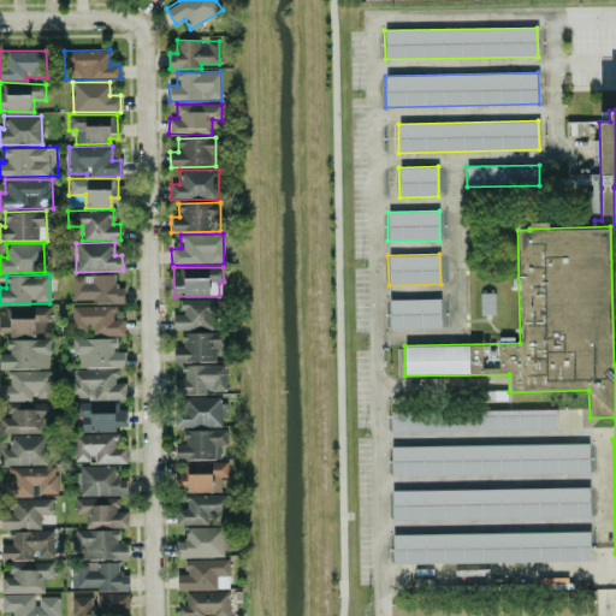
[(72,302),(123,301),(123,286),(113,286),(113,274),(71,276),(72,302)]
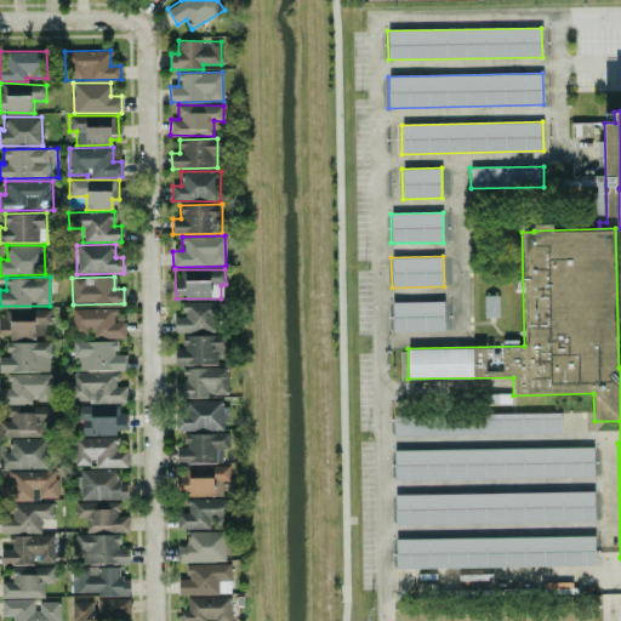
[(393,332),(444,331),(444,301),(392,302),(393,332)]
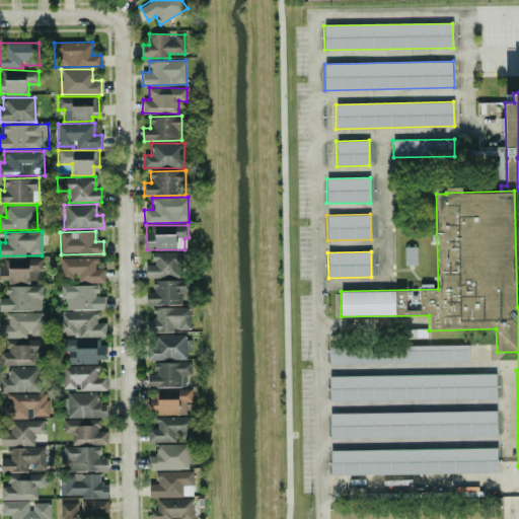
[(183,252),(152,252),(152,265),(146,265),(145,278),(182,278),(183,252)]
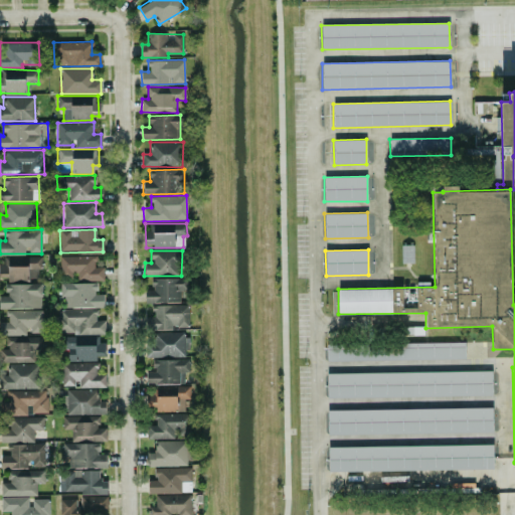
[(59,255),(58,278),(74,278),(74,280),(104,281),(104,267),(95,267),(95,256),(59,255)]
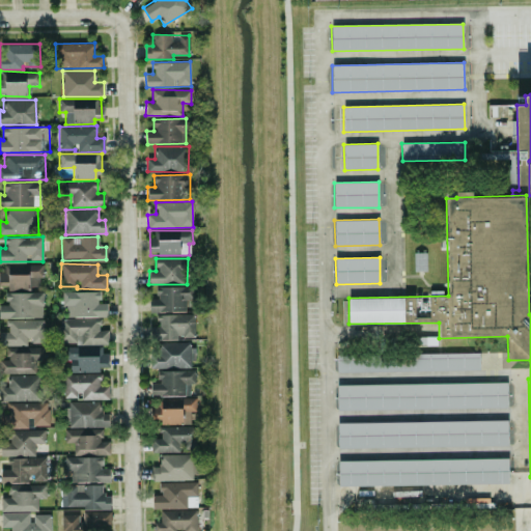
[(0,280),(0,284),(7,285),(7,288),(43,288),(43,266),(0,264),(0,280)]
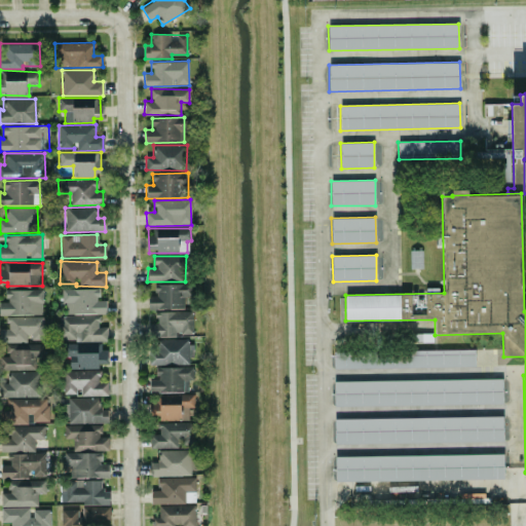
[(148,309),(186,309),(186,284),(155,284),(154,296),(148,296),(148,309)]
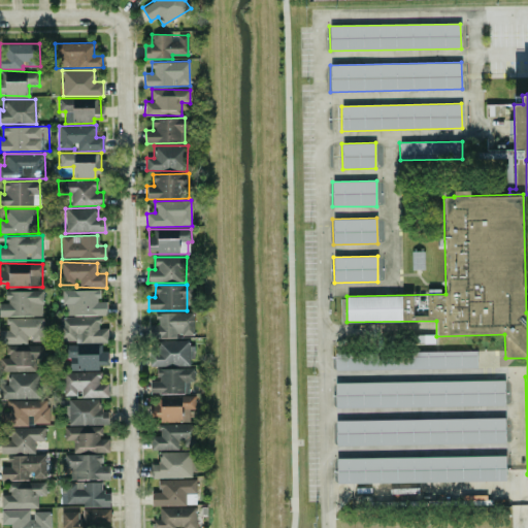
[(0,316),(42,316),(41,290),(5,291),(6,303),(0,302),(0,316)]
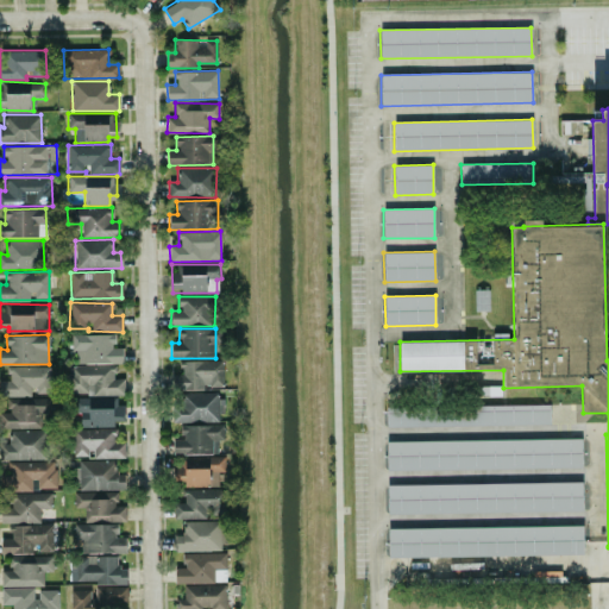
[(73,334),(73,363),(123,363),(123,347),(114,347),(114,334),(73,334)]
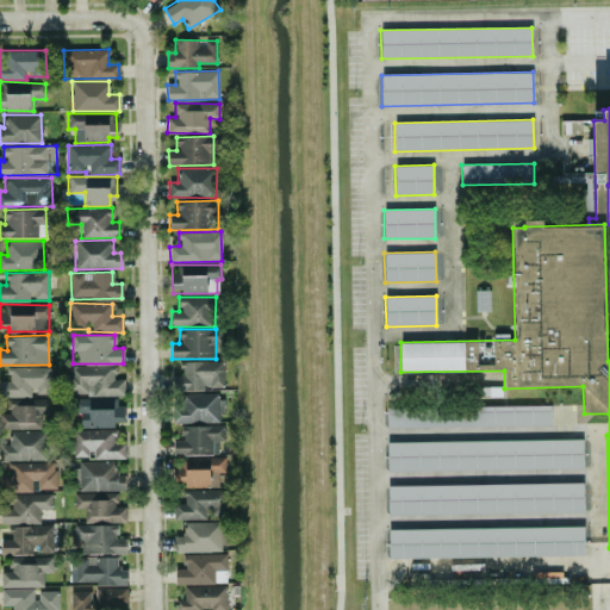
[(181,361),(180,375),(172,375),(172,390),(223,390),(223,362),(181,361)]
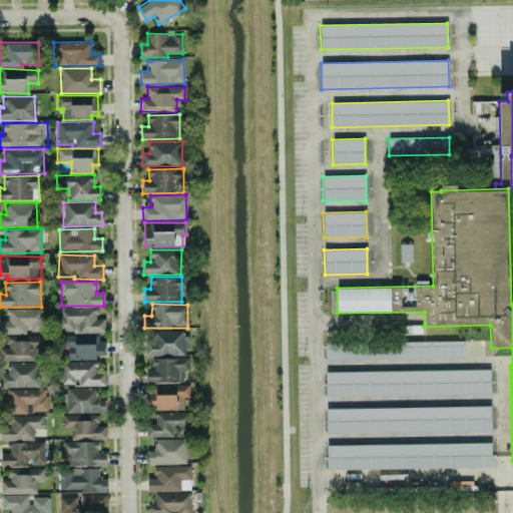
[(57,333),(104,332),(104,319),(95,319),(95,308),(57,308),(57,333)]
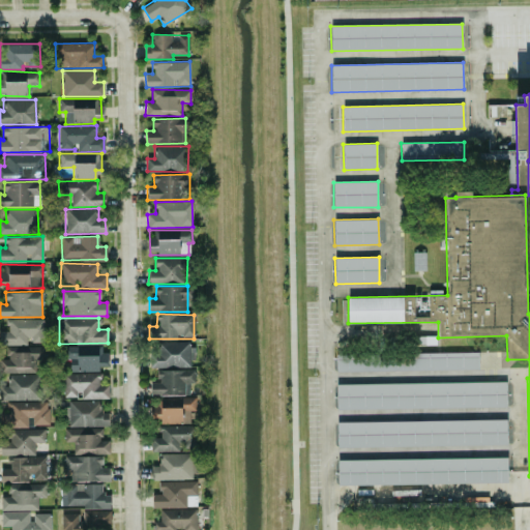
[(0,345),(28,344),(28,342),(45,342),(43,319),(6,319),(6,331),(0,330),(0,345)]
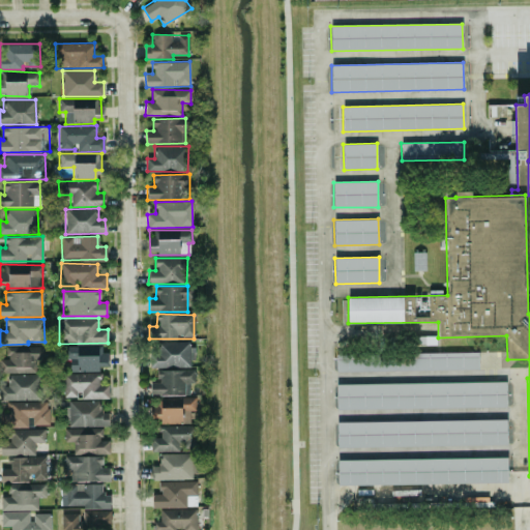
[(190,366),(189,342),(150,342),(150,367),(190,366)]
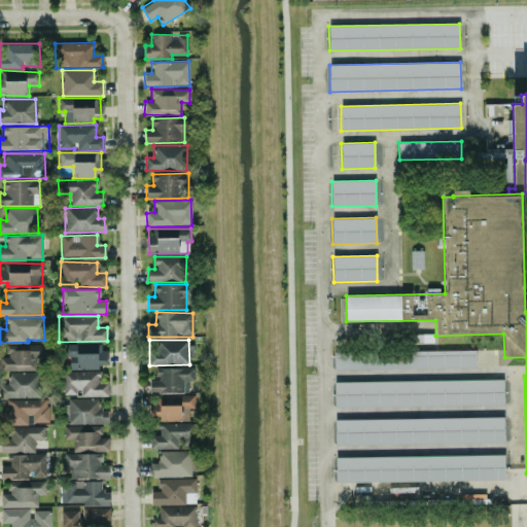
[(104,344),(67,345),(68,370),(99,369),(99,364),(105,364),(104,344)]
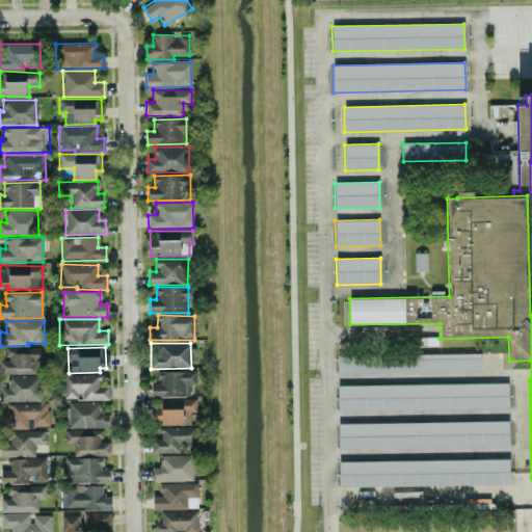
[(0,374),(35,373),(35,364),(44,364),(43,348),(18,348),(19,353),(8,353),(8,361),(0,360),(0,374)]
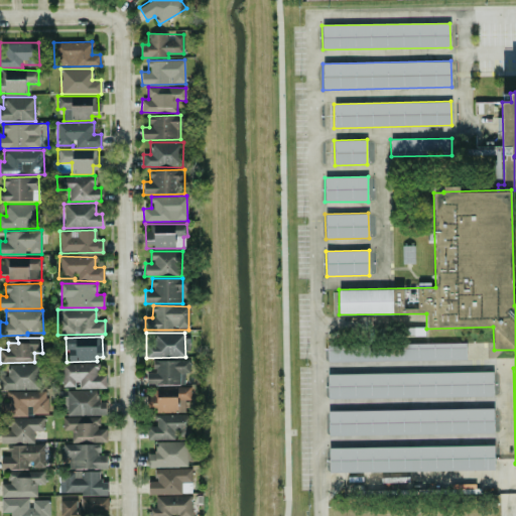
[(466,344),(328,345),(328,362),(466,360),(466,344)]
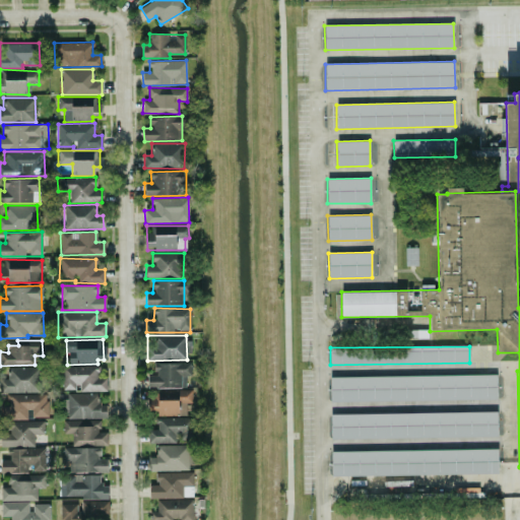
[(154,364),(154,375),(147,375),(148,388),(186,387),(186,376),(190,376),(190,363),(154,364)]
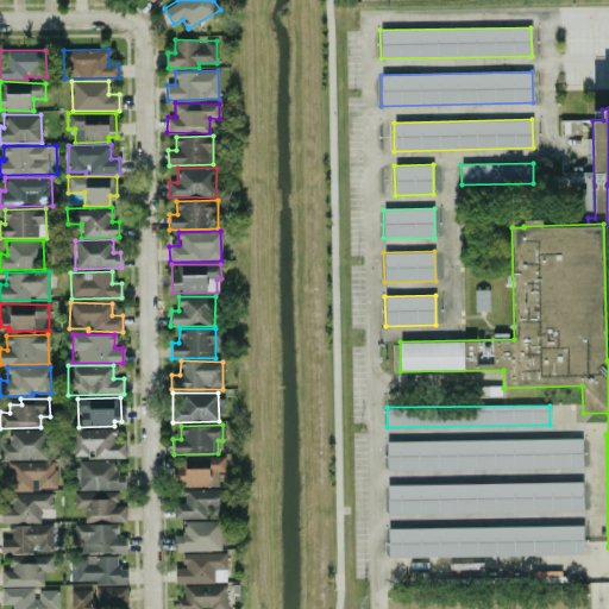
[(0,459),(48,459),(48,429),(8,431),(8,444),(0,444),(0,459)]
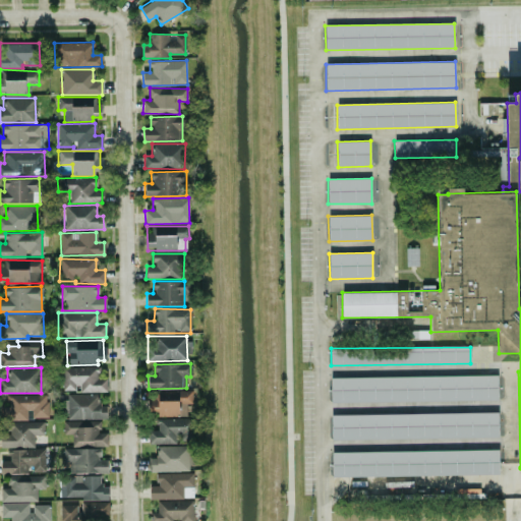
[(107,392),(107,379),(97,379),(97,367),(62,367),(62,391),(77,391),(77,392),(107,392)]
